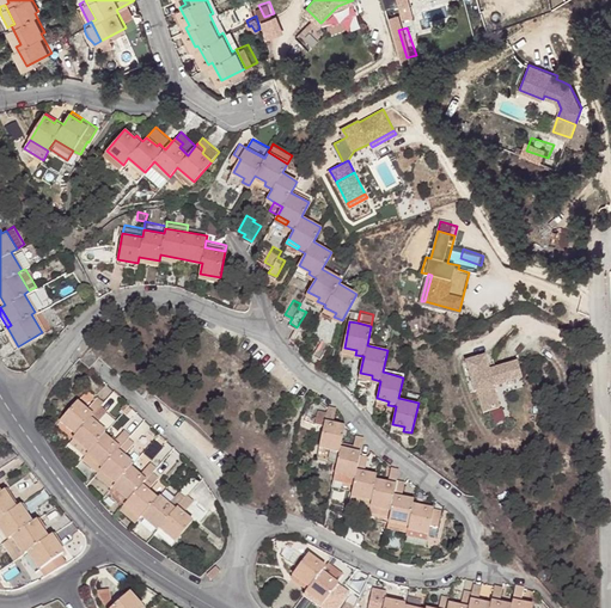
[(14,349),(18,347),(7,327),(4,330),(14,349)]
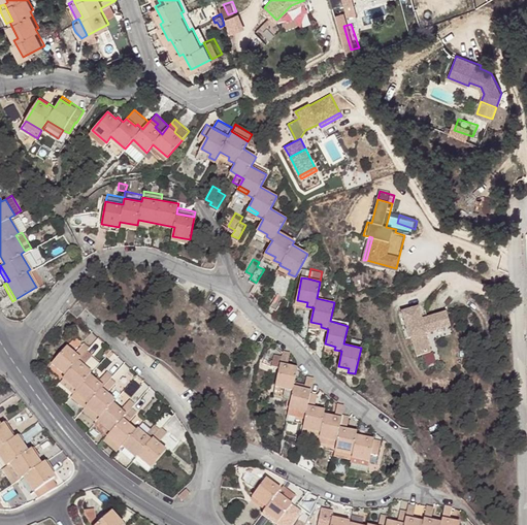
[(285,295),(277,291),(270,303),(276,307),(285,295)]
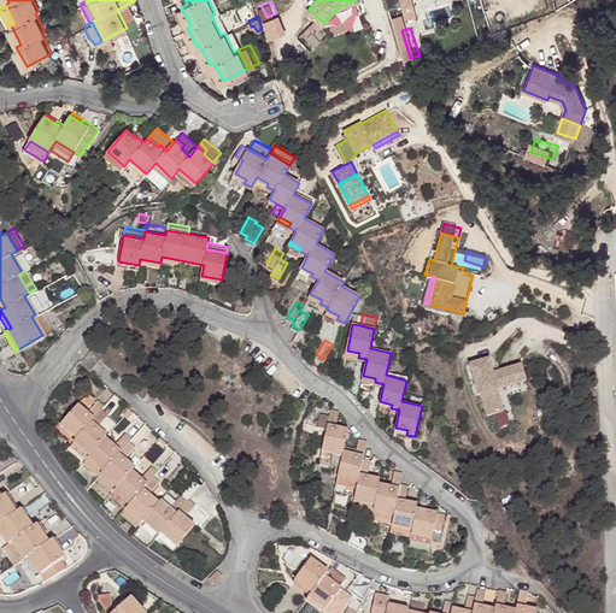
[(89,366),(100,355),(92,347),(81,359),(89,366)]
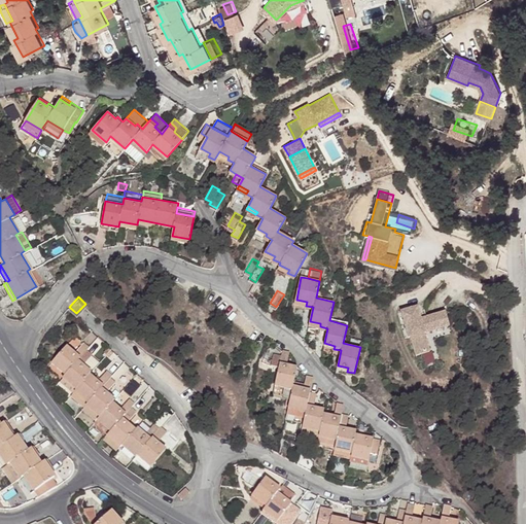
[(422,319),(422,316),(418,304),(401,309),(410,336),(412,335),(417,353),(430,350),(425,332),(442,326),(437,312),(425,315),(426,318),(422,319)]
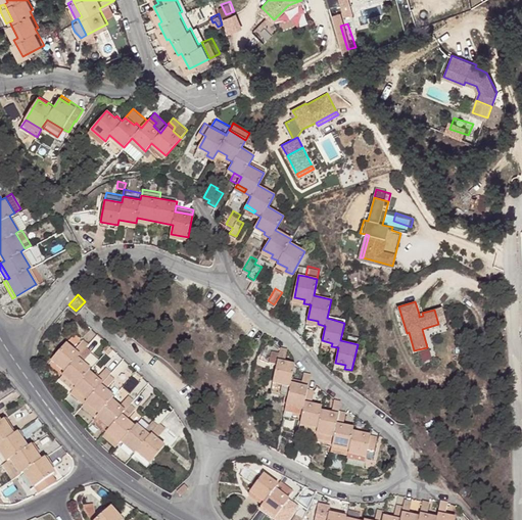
[(442,306),(434,310),(438,324),(447,322),(442,306)]
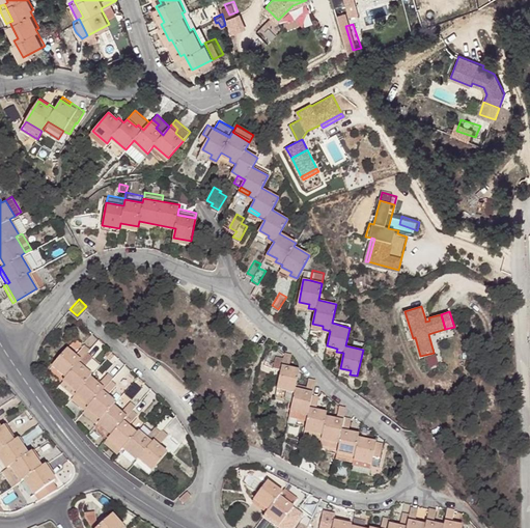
[(66,376),(64,379),(78,390),(76,392),(89,404),(88,407),(101,418),(99,420),(112,432),(109,437),(122,448),(123,446),(137,457),(139,455),(154,468),(168,450),(160,443),(168,433),(163,428),(161,429),(156,425),(147,436),(139,428),(137,431),(130,424),(138,414),(133,409),(136,405),(130,400),(121,410),(113,404),(116,400),(108,393),(116,384),(111,379),(113,377),(108,372),(99,382),(90,374),(92,372),(84,365),(92,355),(87,351),(90,348),(85,342),(76,354),(67,345),(53,363),(66,376)]
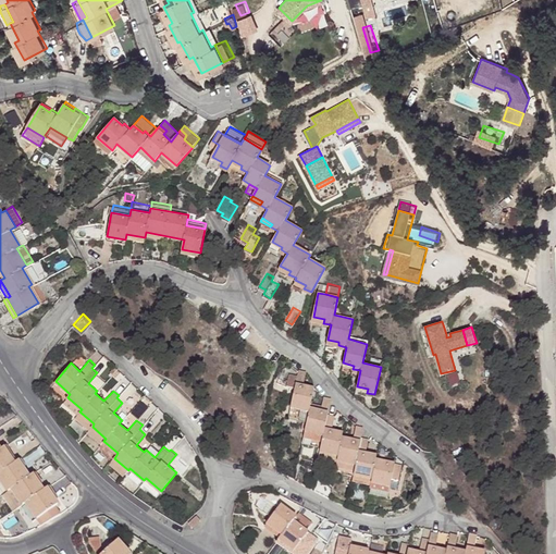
[(299,368),(298,374),(295,385),(291,406),(300,408),(309,410),(307,418),(305,430),(323,434),(321,441),(319,450),(338,454),(337,458),(355,463),(354,469),(353,472),(371,477),(370,481),(390,485),(392,476),(398,478),(402,463),(375,457),(377,453),(366,451),(369,436),(361,435),(363,426),(357,425),(354,438),(343,435),(343,431),(332,429),(335,414),(328,411),(331,396),(323,395),(320,408),(310,406),(314,386),(304,384),(306,370),(299,368)]
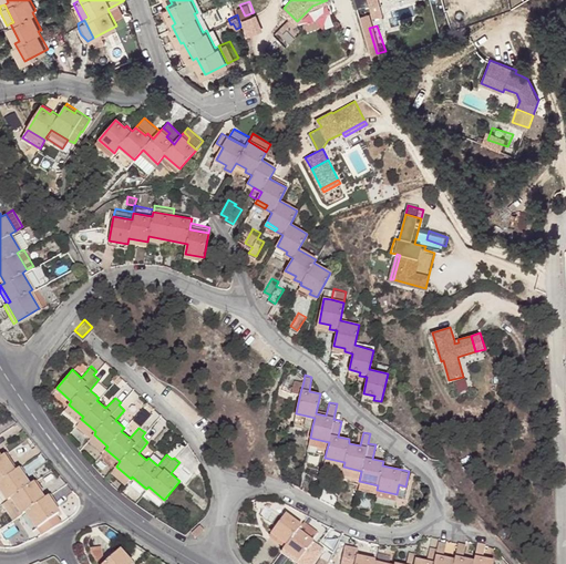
[(300,392),(304,381),(295,379),(292,391),(300,392)]
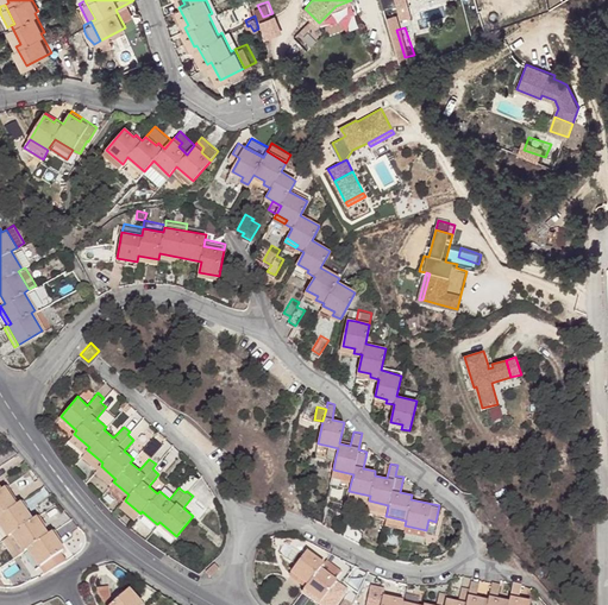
[(104,417),(113,423),(119,414),(110,408),(104,417)]
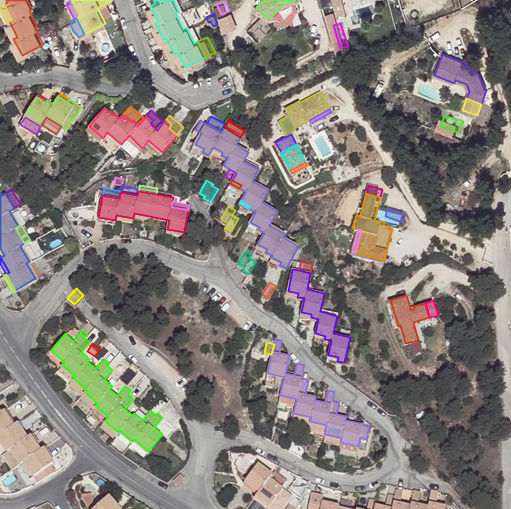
[(75,376),(62,365),(58,370),(71,381),(73,378),(75,376)]
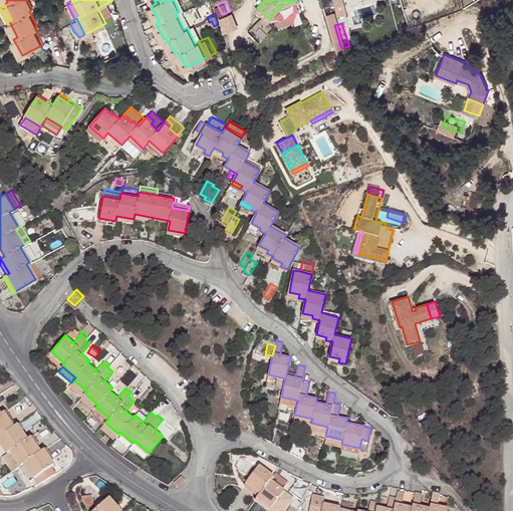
[(285,378),(277,376),(275,385),(283,386),(285,378)]
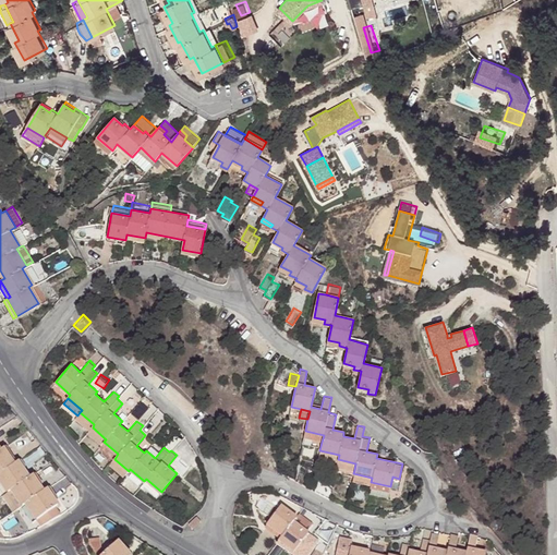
[(80,412),(77,415),(76,418),(91,430),(93,427),(94,424),(80,412)]
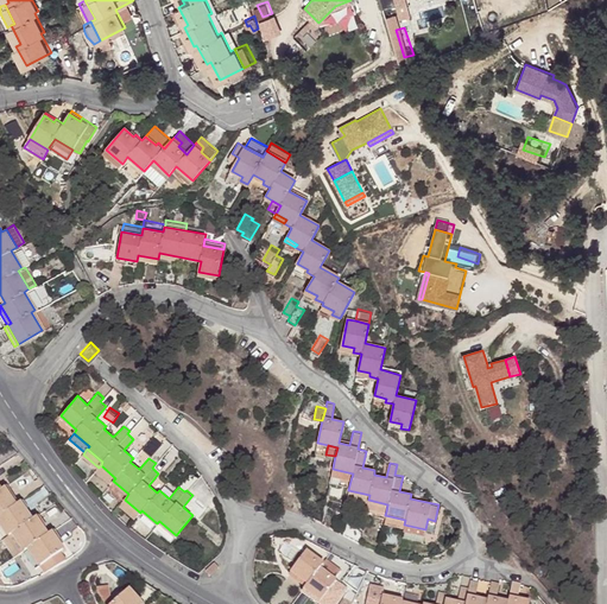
[(101,465),(99,468),(95,471),(111,484),(113,481),(115,478),(101,465)]
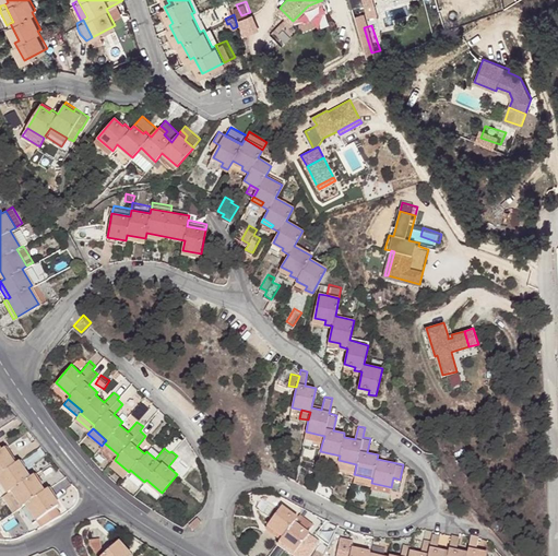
[(324,436),(306,432),(305,438),(322,442),(324,436)]
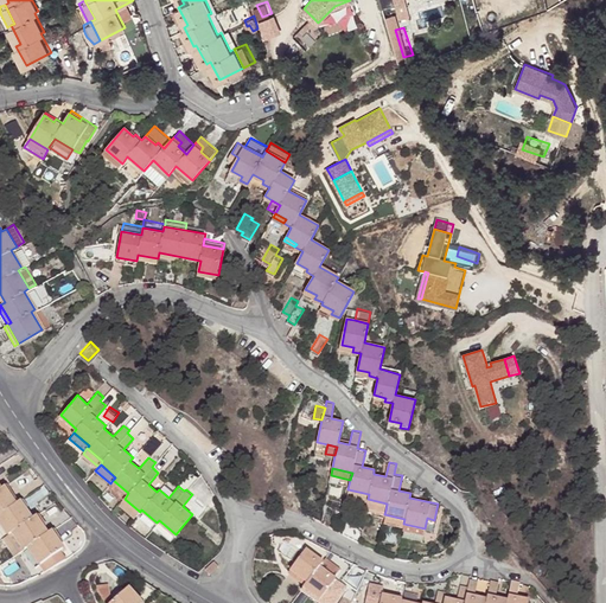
[(108,487),(123,500),(125,499),(128,493),(113,480),(110,483),(108,487)]
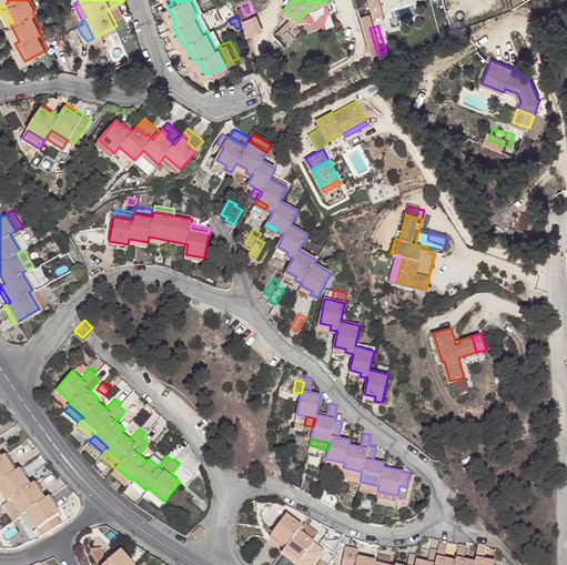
[(0,485),(9,498),(12,496),(23,512),(27,510),(38,527),(59,513),(52,502),(54,501),(50,493),(47,496),(42,490),(40,492),(33,482),(30,484),(23,474),(26,473),(21,466),(18,468),(12,462),(10,464),(3,454),(0,456),(0,455),(0,485)]
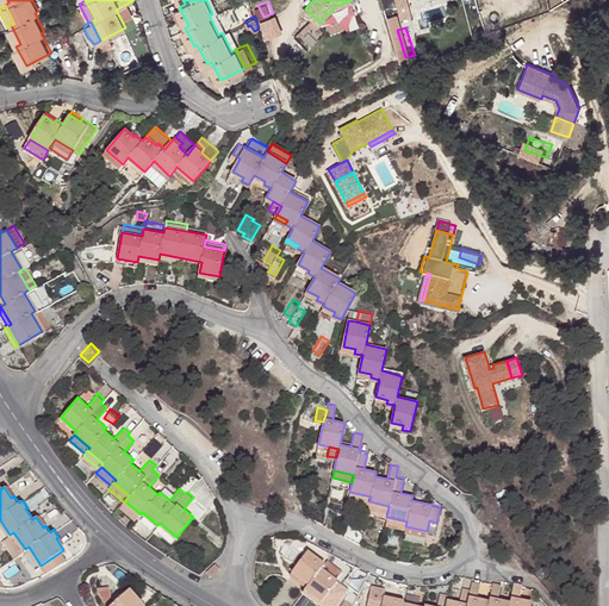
[(371,497),(349,492),(348,499),(368,504),(370,501),(371,497)]
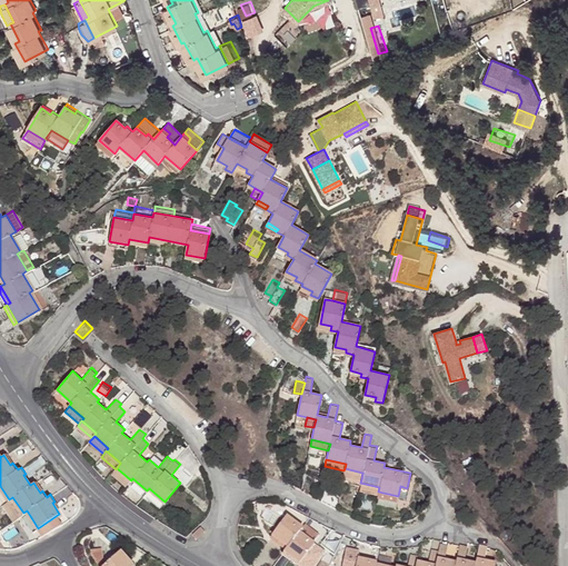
[(127,485),(131,480),(117,468),(116,469),(112,473),(127,485)]
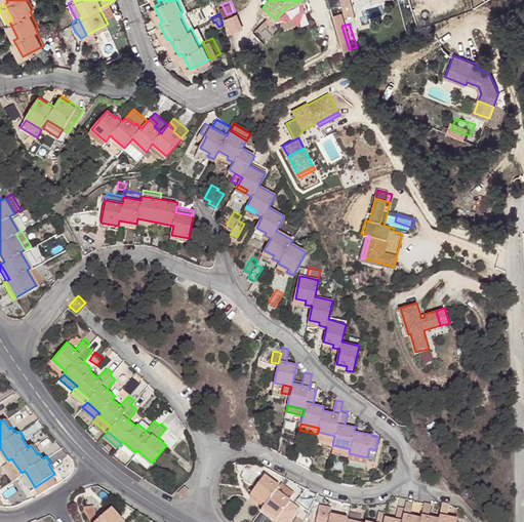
[(318,432),(317,434),(316,438),(333,442),(334,436),(318,432)]
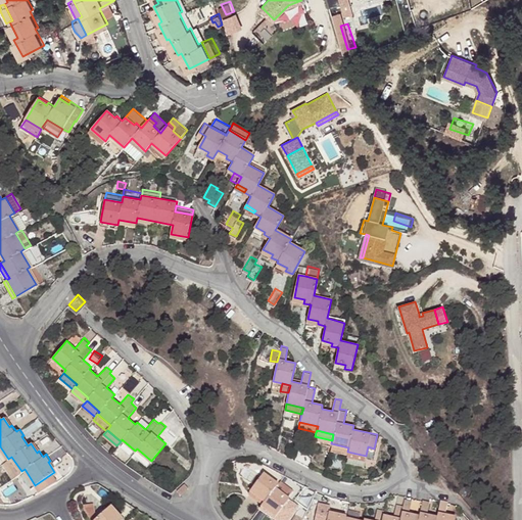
[(330,450),(347,454),(347,452),(348,447),(331,443),(330,450)]
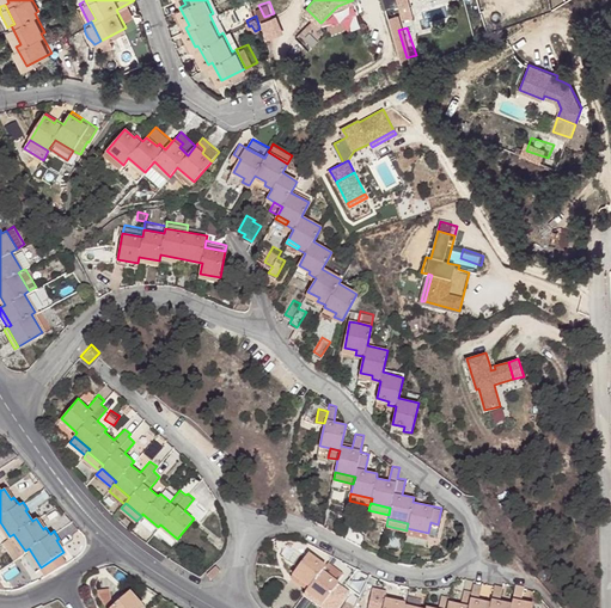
[(426,540),(428,533),(407,528),(407,530),(405,534),(426,540)]
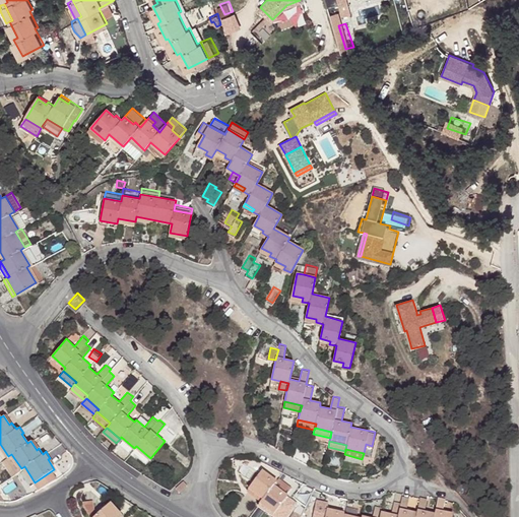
[(11,454),(8,456),(2,460),(12,475),(21,468),(11,454)]
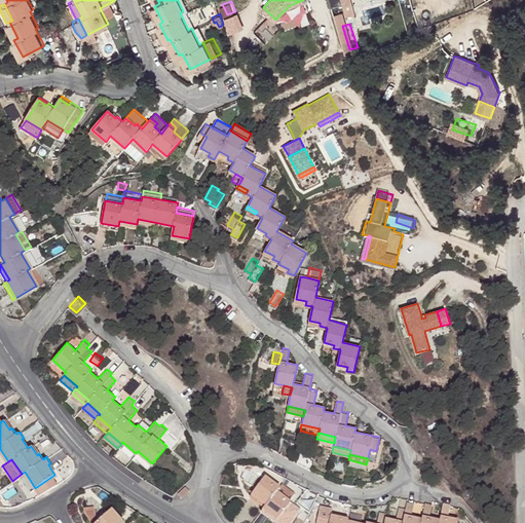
[(280,485),(266,475),(252,493),(266,503),(263,508),(284,522),(286,522),(299,507),(277,489),(280,485)]
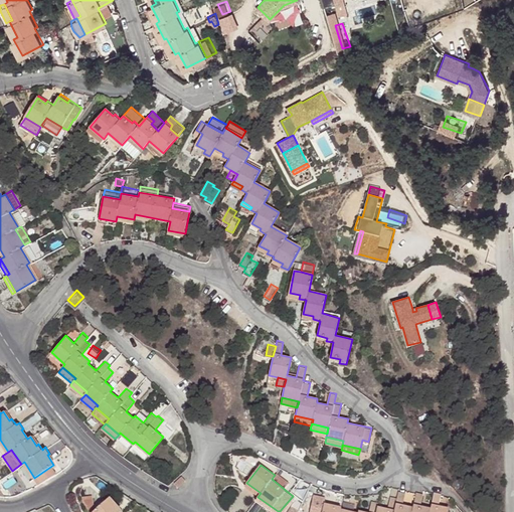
[(186,479),(182,475),(176,481),(179,485),(186,479)]
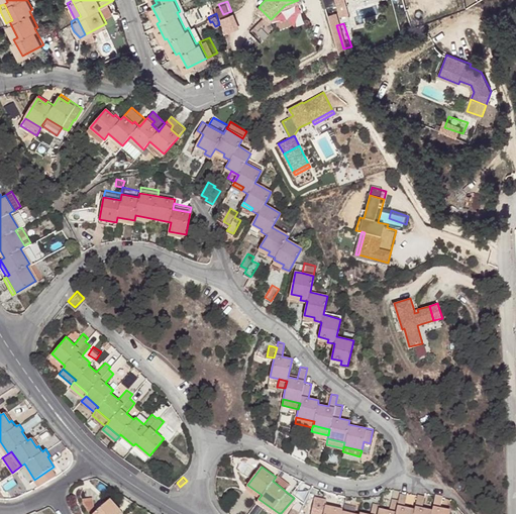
[(443,495),(435,494),(432,509),(422,507),(425,494),(418,493),(414,509),(405,507),(407,493),(401,492),(399,498),(392,497),(389,510),(379,507),(380,503),(373,502),(370,513),(368,513),(359,512),(358,513),(355,513),(341,511),(342,509),(325,505),(323,513),(449,513),(451,509),(440,507),(443,495)]
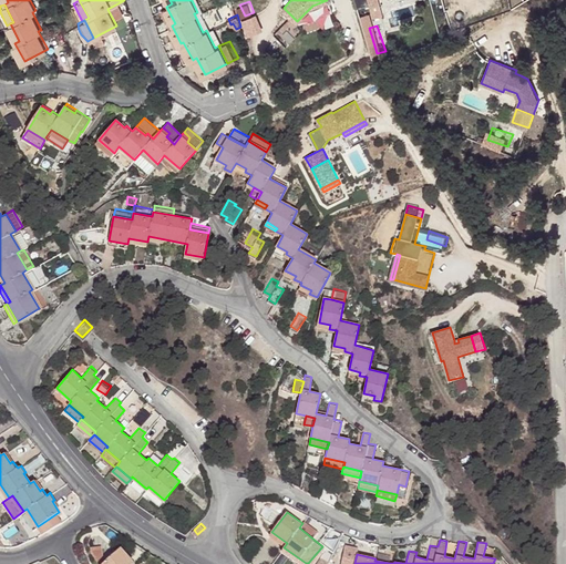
[(133,563),(120,549),(102,563),(133,563)]
